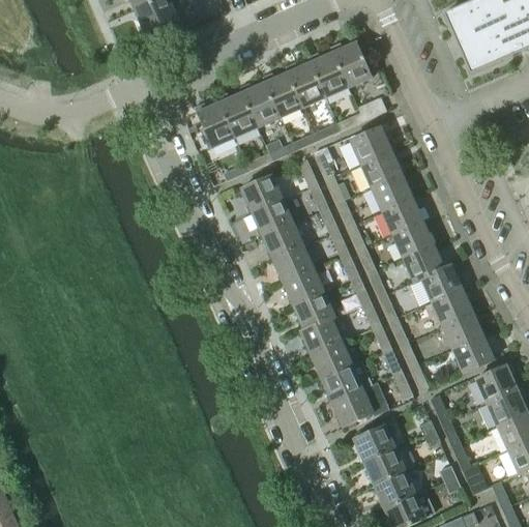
[(130,0),(135,8),(154,0),(130,0)]
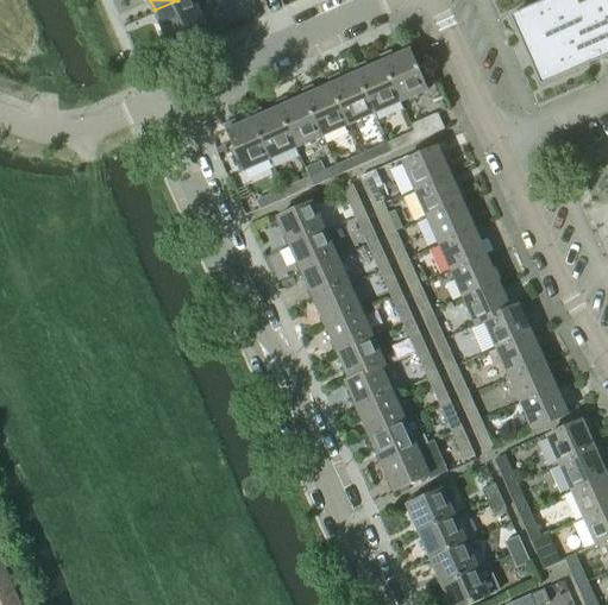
[(177,0),(155,10),(167,36),(170,33),(176,46),(210,32),(204,19),(194,0),(177,0)]
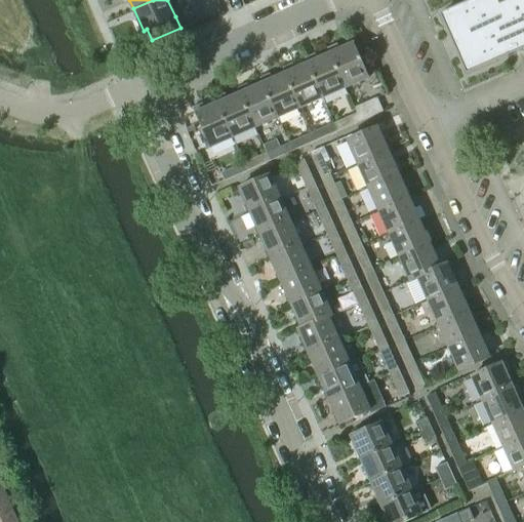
[(466,74),(523,47),(523,0),(471,0),(440,14),(447,32),(454,29),(465,52),(458,55),(466,74)]
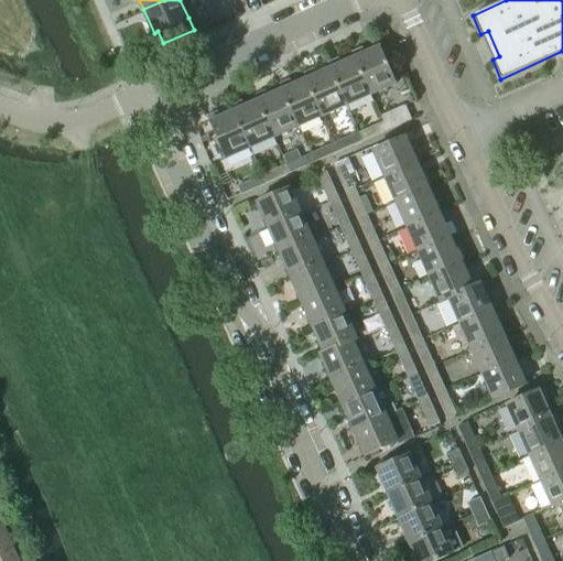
[(364,47),(354,52),(355,55),(354,55),(370,93),(396,82),(380,44),(365,51),(364,47)]
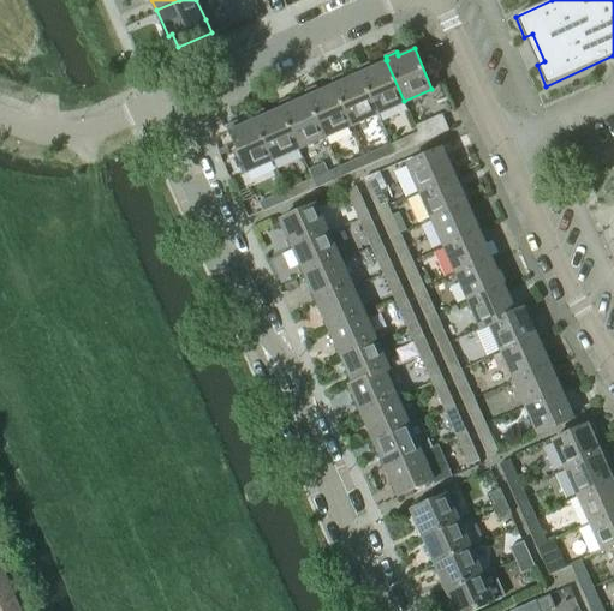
[(370,64),(359,69),(361,72),(359,72),(377,113),(404,101),(386,60),(373,66),(370,64)]
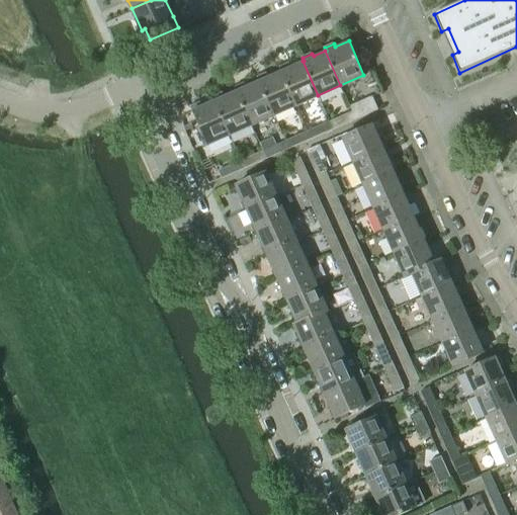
[(289,63),(280,67),(281,70),(280,71),(295,105),(318,95),(303,61),(291,66),(289,63)]
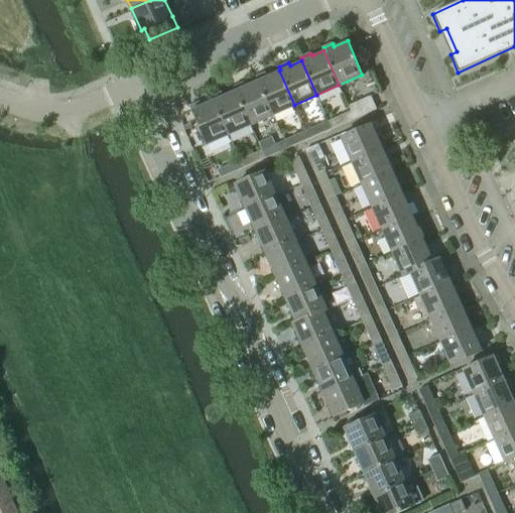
[(257,80),(272,114),(294,105),(279,71),(257,80)]
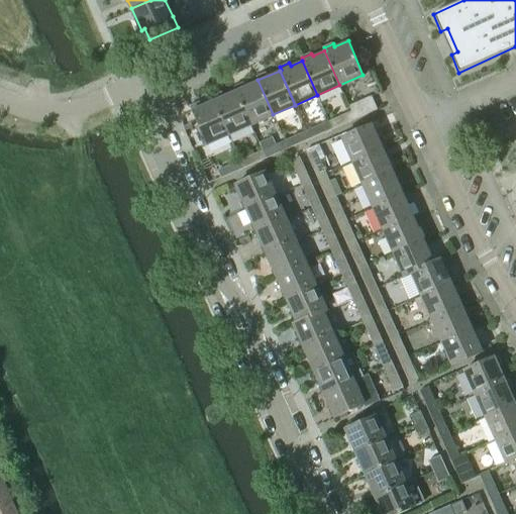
[(236,90),(235,90),(250,124),(273,114),(258,80),(246,85),(245,83),(235,87),(236,90)]
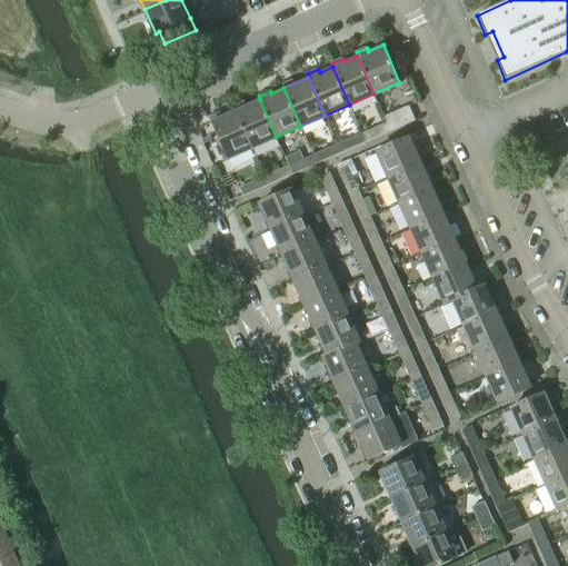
[(237,109),(235,109),(251,148),(276,137),(259,99),(247,105),(246,101),(236,106),(237,109)]
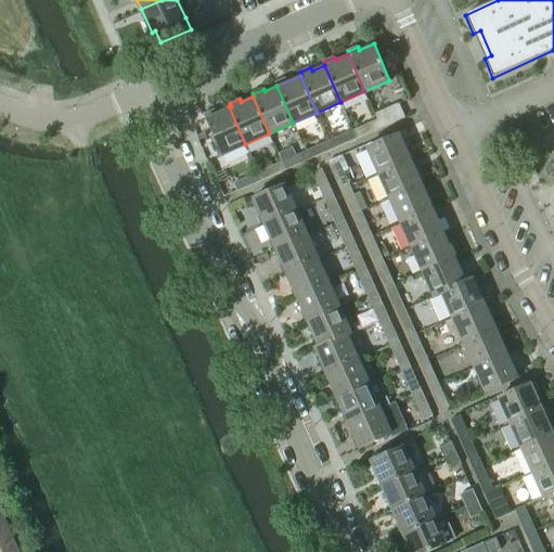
[(377,117),(376,117),(379,126),(406,115),(399,101),(374,112),(377,117)]
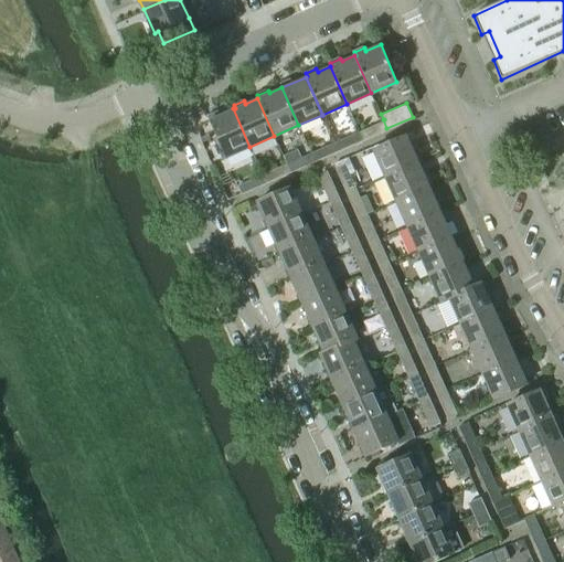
[(220,112),(209,116),(210,119),(209,119),(225,157),(249,147),(233,108),(221,115),(220,112)]
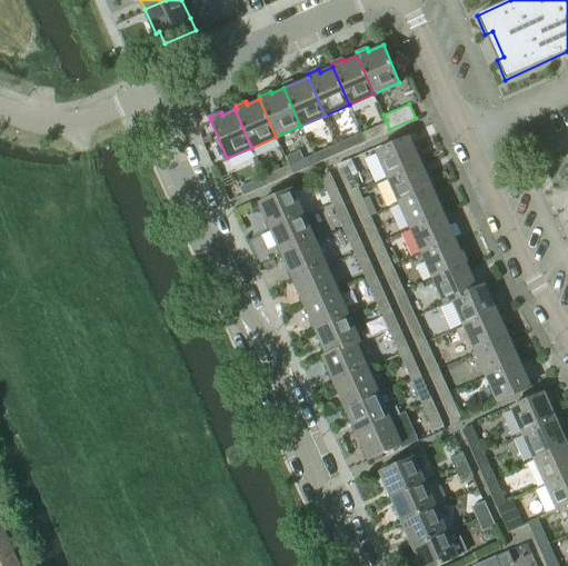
[(386,120),(361,131),(365,140),(389,129),(386,120)]
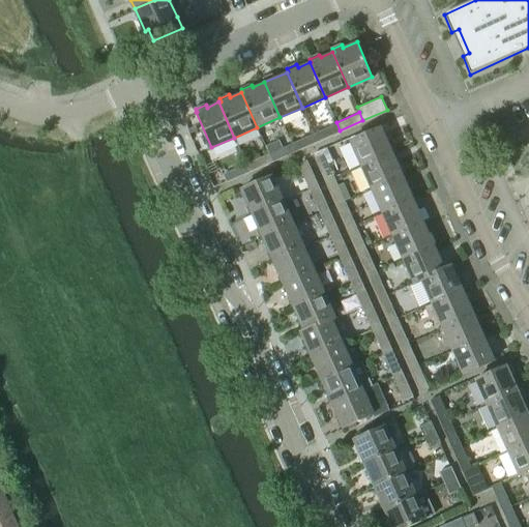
[(336,122),(313,133),(317,141),(340,130),(336,122)]
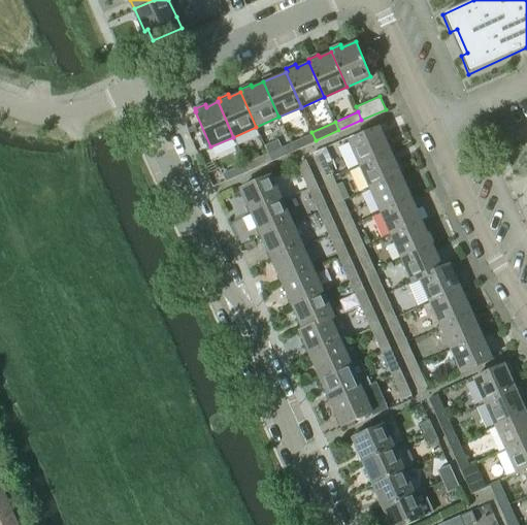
[(349,139),(359,163),(390,150),(379,126),(349,139)]
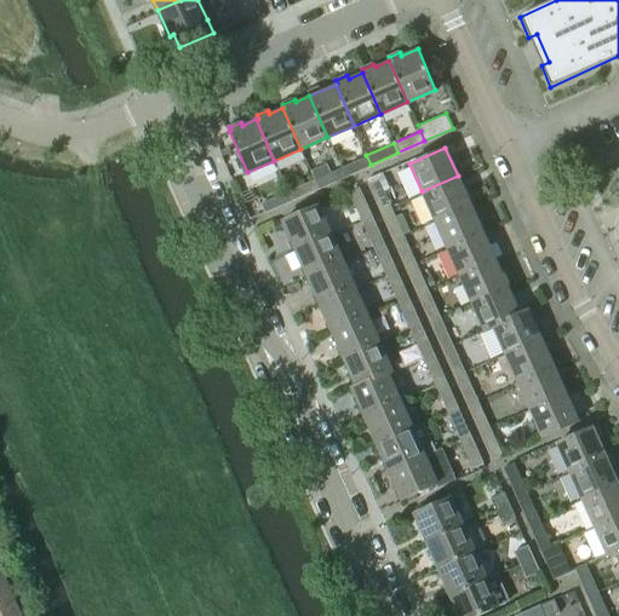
[(357,159),(342,166),(347,176),(361,168),(357,159)]
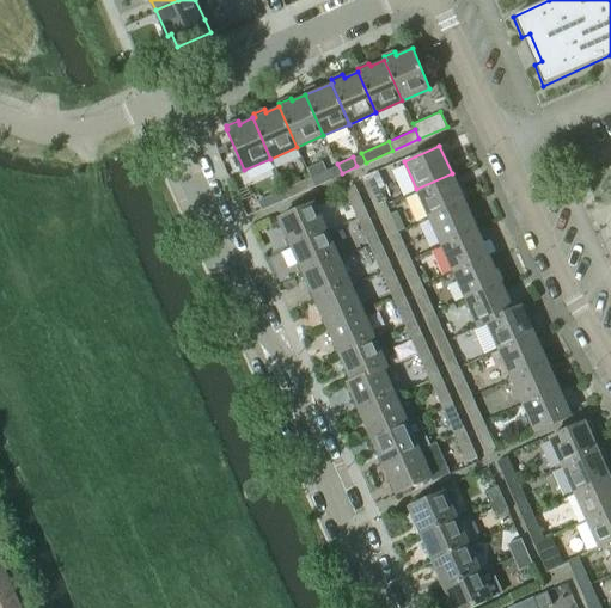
[(330,166),(311,174),(316,184),(335,176),(330,166)]
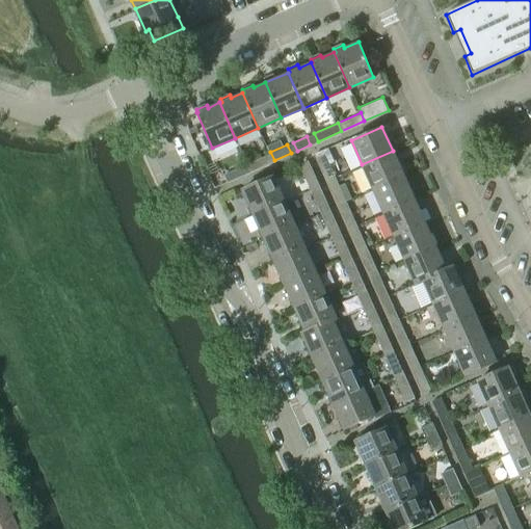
[(362,164),(372,188),(403,174),(393,151),(362,164)]
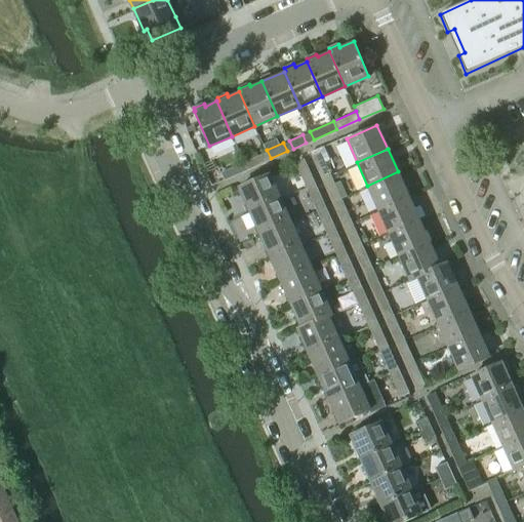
[(311,155),(321,178),(332,173),(321,151),(311,155)]
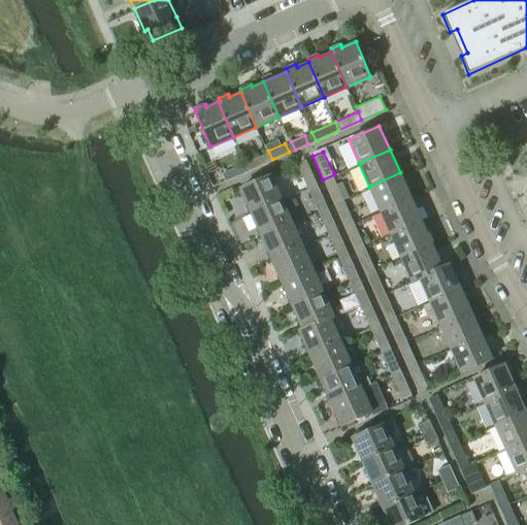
[(262,154),(243,162),(248,170),(266,162),(262,154)]
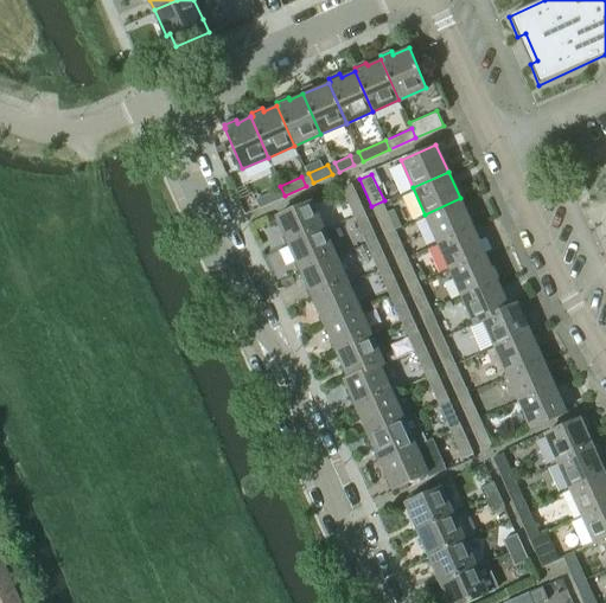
[(348,185),(342,187),(350,206),(359,201),(351,183),(348,185)]
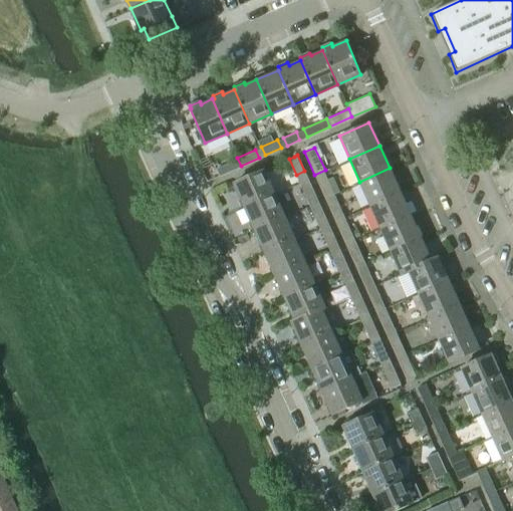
[(232,161),(217,167),(220,175),(235,169),(232,161)]
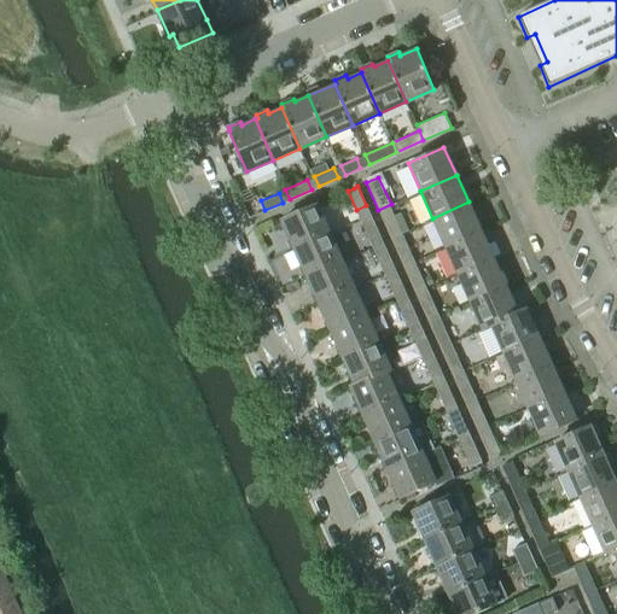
[(432,218),(446,245),(481,229),(469,202),(432,218)]
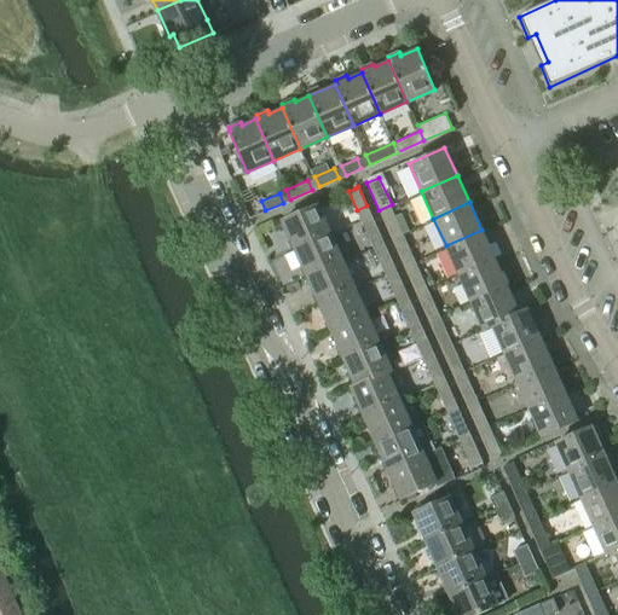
[(317,204),(282,220),(294,248),(330,232),(317,204)]
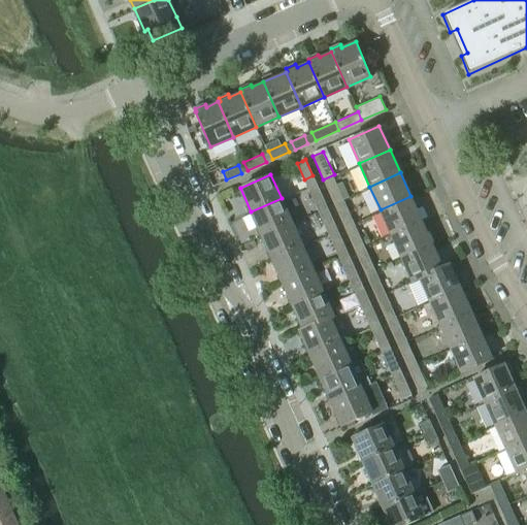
[(336,182),(326,187),(334,202),(344,198),(336,182)]
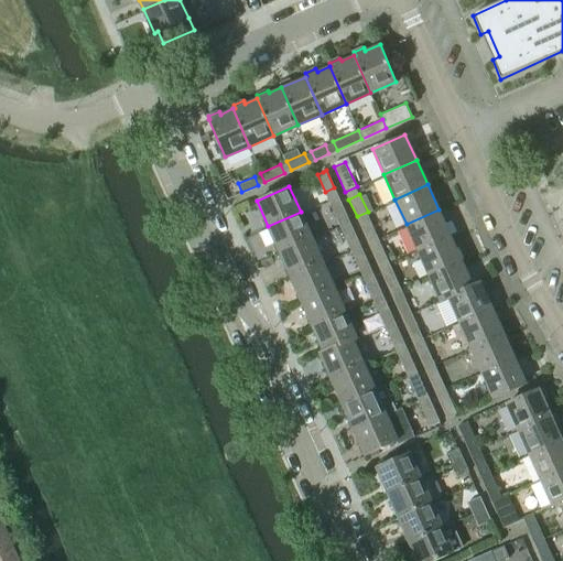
[(337,195),(328,198),(335,213),(344,209),(337,195)]
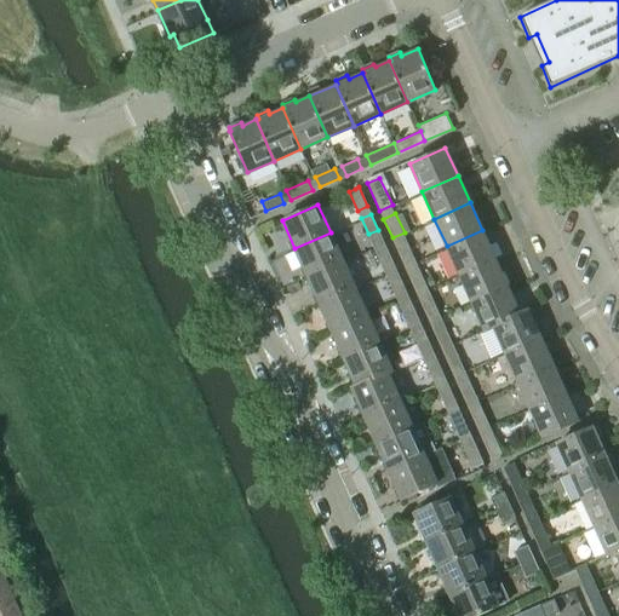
[(447,246),(459,274),(494,257),(482,230),(447,246)]
